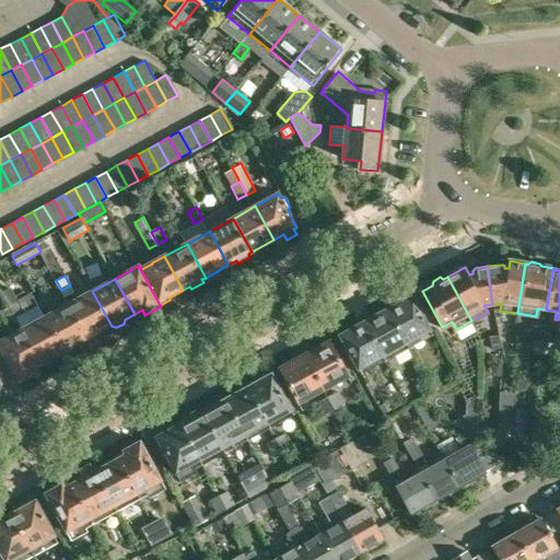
[(92,291),(69,304),(88,339),(94,336),(98,337),(107,333),(107,328),(112,326),(92,291)]
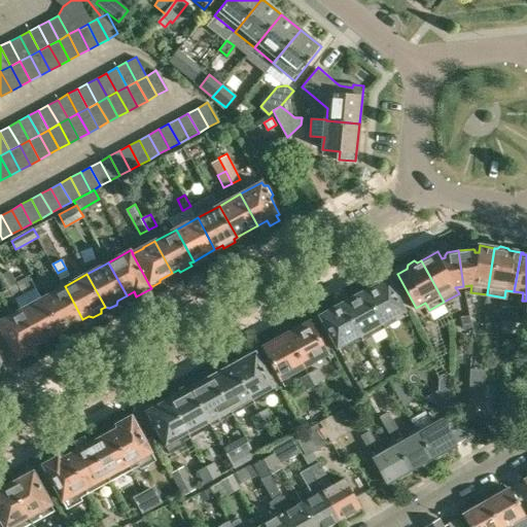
[(388,279),(365,291),(385,328),(408,316),(388,279)]
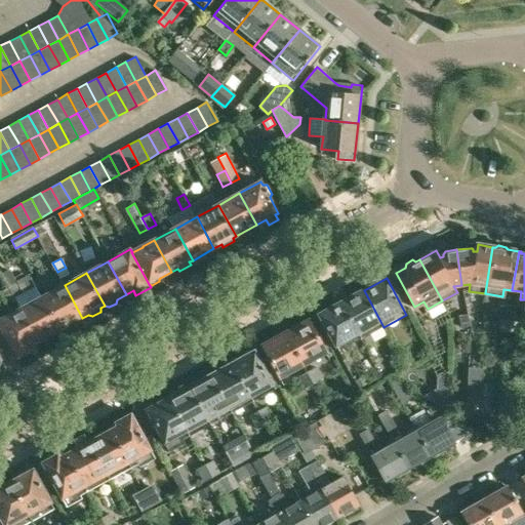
[(73,323),(82,318),(65,285),(63,286),(58,279),(50,283),(54,291),(43,297),(63,332),(72,327),(73,323)]
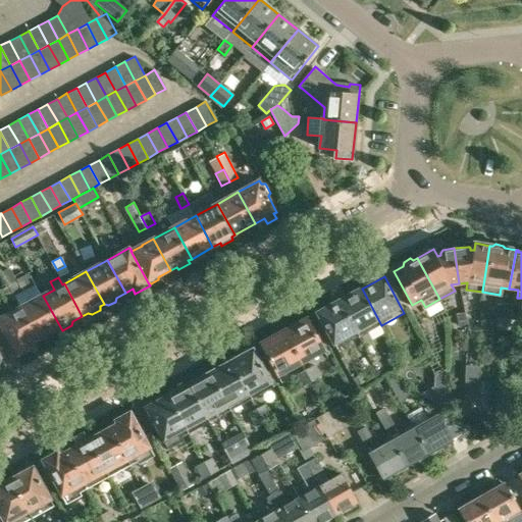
[(7,285),(13,296),(21,292),(15,280),(7,285)]
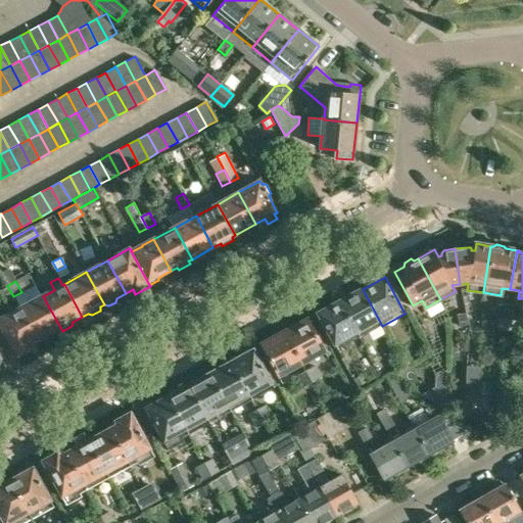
[(14,298),(13,296),(7,286),(0,289),(0,295),(4,303),(14,298)]
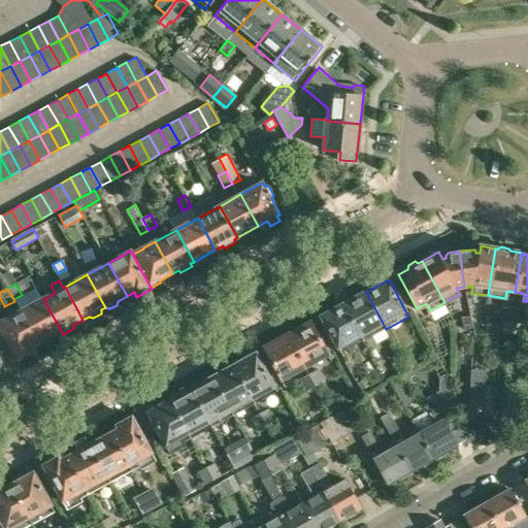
[(366,292),(345,303),(365,340),(386,329),(366,292)]
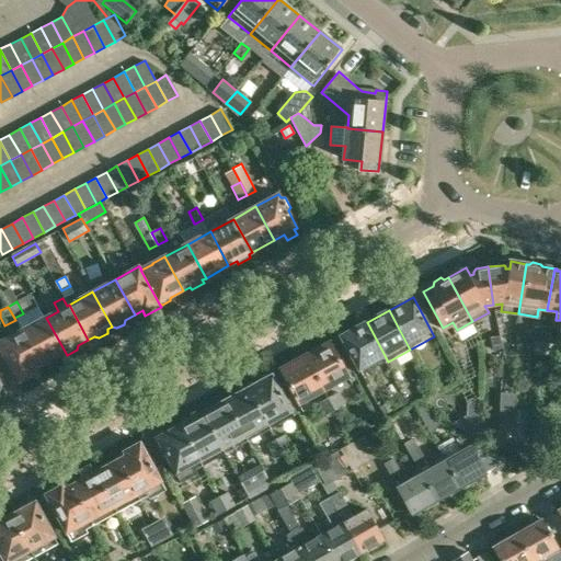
[(67,355),(46,318),(22,331),(42,366),(48,362),(54,363),(67,355)]
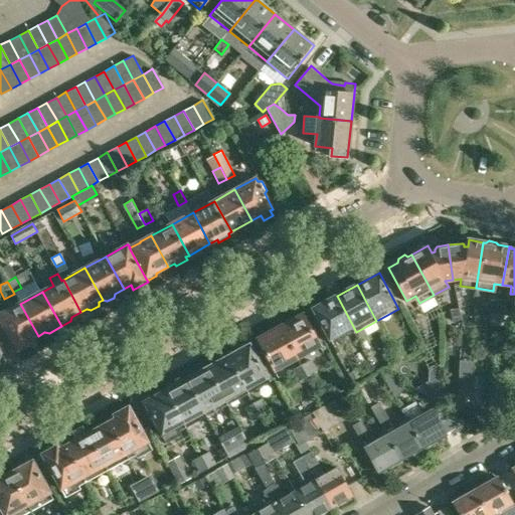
[(356,332),(337,296),(314,308),(334,344),(356,332)]
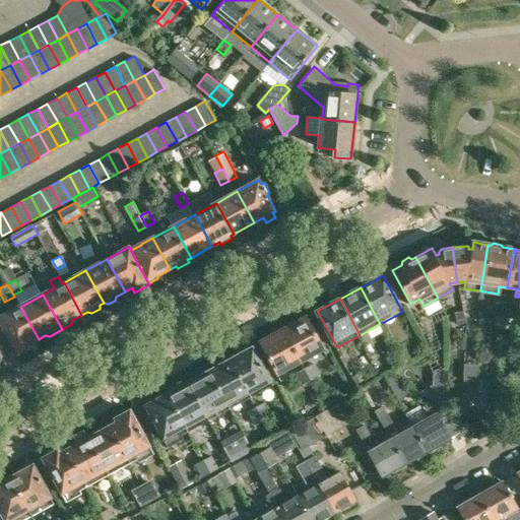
[(30,343),(39,339),(20,307),(0,317),(0,321),(18,354),(33,347),(30,343)]
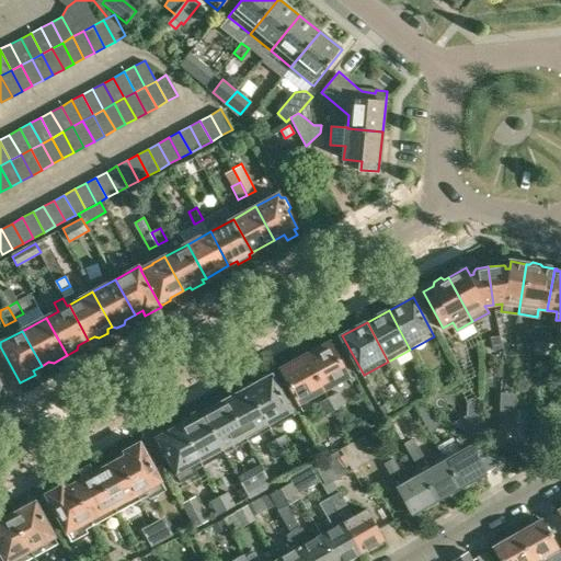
[(493,347),(503,345),(501,335),(491,336),(493,347)]
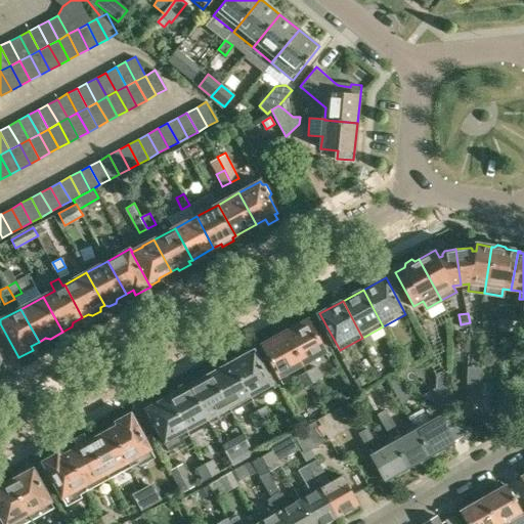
[(499,330),(508,331),(510,319),(501,317),(499,330)]
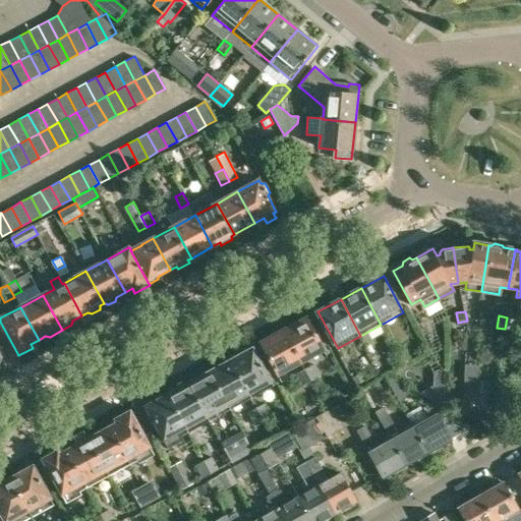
[(507,317),(505,329),(513,331),(515,319),(507,317)]
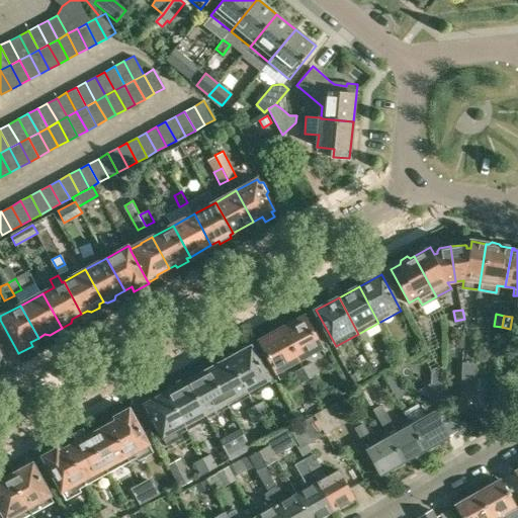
[(305,317),(282,329),(299,360),(322,348),(305,317)]
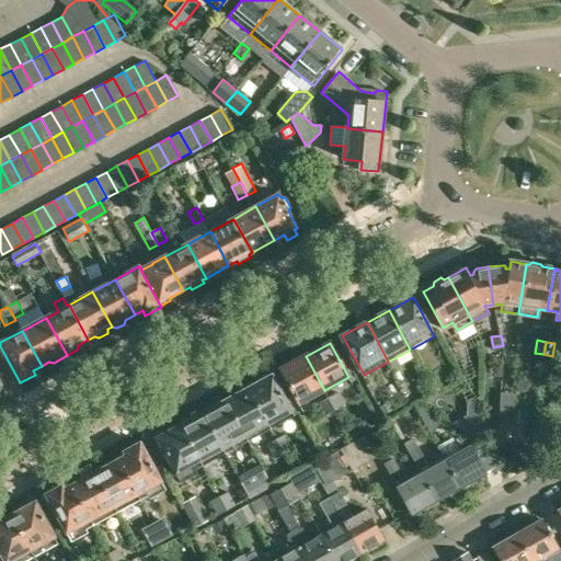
[(324,390),(306,356),(282,369),(300,403),(324,390)]
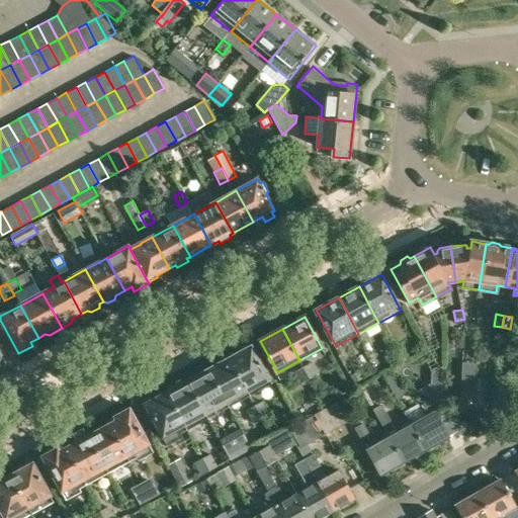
[(237,354),(230,358),(250,395),(271,383),(251,346),(249,348),(247,344),(235,350),(237,354)]
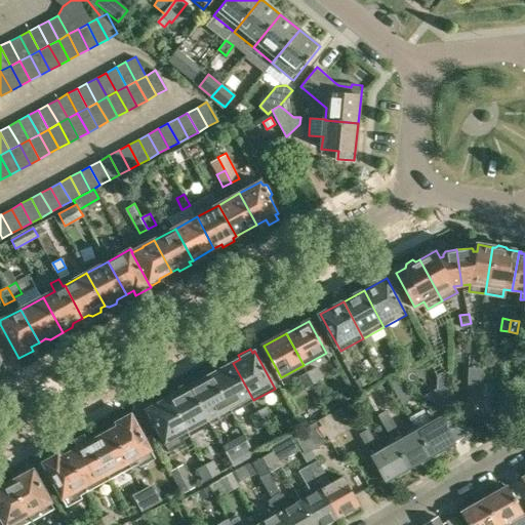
[(407,352),(400,355),(406,367),(413,363),(407,352)]
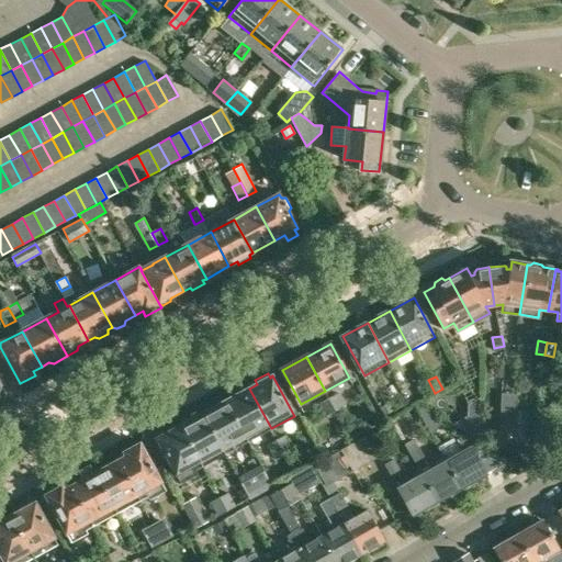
[(435,393),(428,380),(417,386),(425,398),(435,393)]
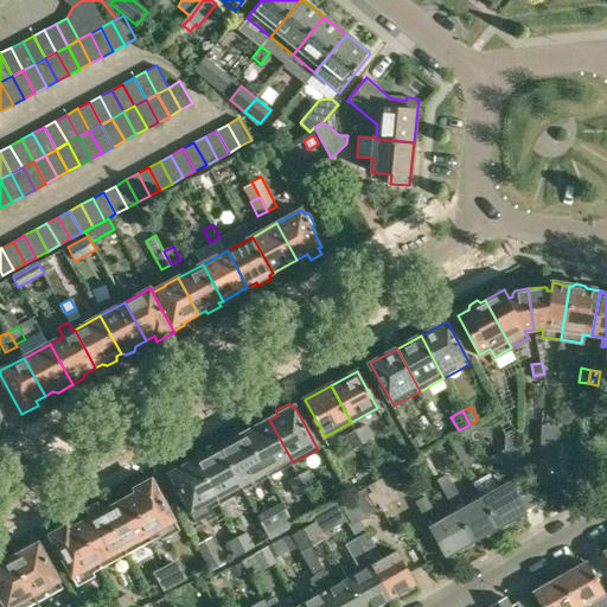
[(247,428),(246,433),(269,475),(293,462),(269,420),(259,426),(254,423),(247,428)]
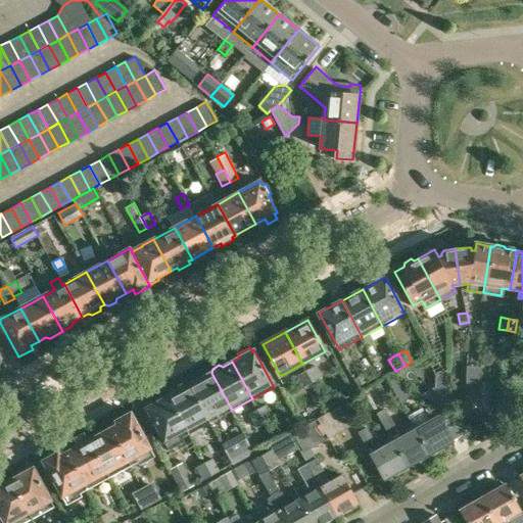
[(316,365),(304,370),(312,382),(322,377),(316,365)]
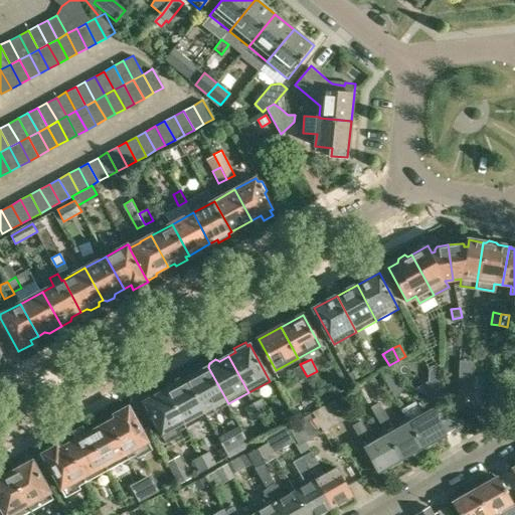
[(307,376),(300,364),(290,369),(296,381),(307,376)]
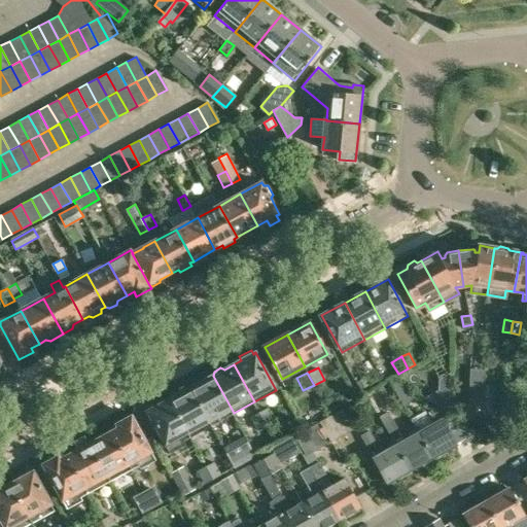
[(200,383),(191,388),(212,424),(234,413),(213,376),(210,377),(206,376),(200,379),(200,383)]
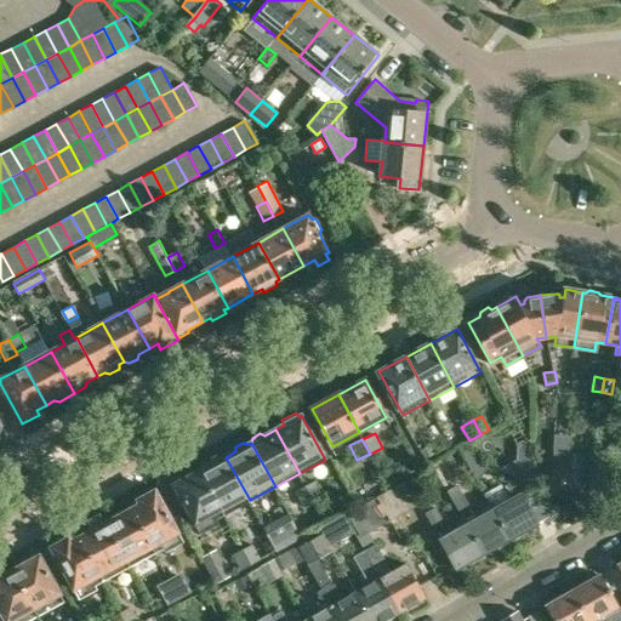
[(415,453),(422,465),(432,460),(425,448),(415,453)]
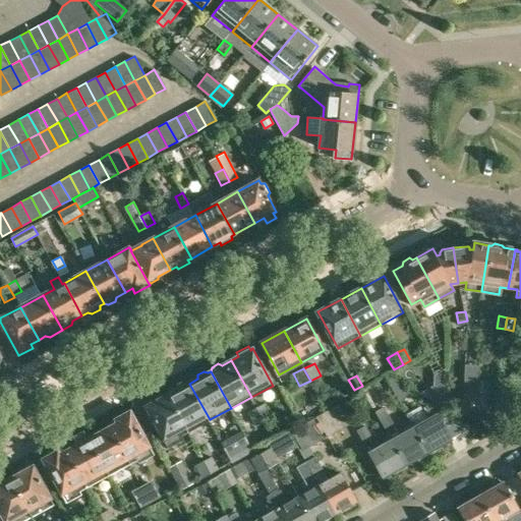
[(384,377),(400,404),(409,391),(384,377)]
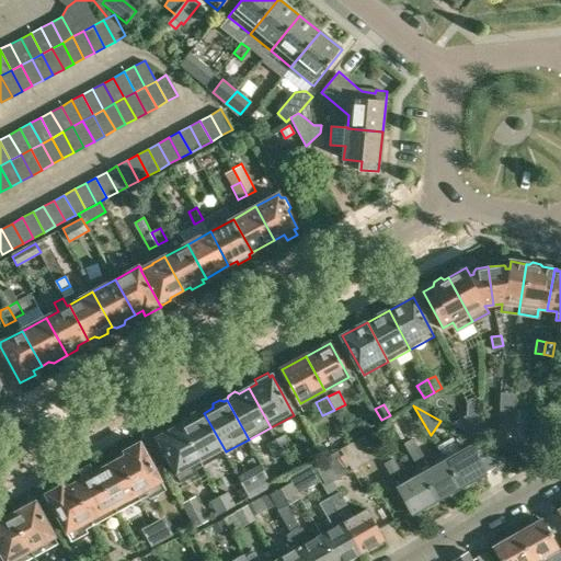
[(499,408),(496,441),(499,443),(514,445),(515,409),(499,408)]
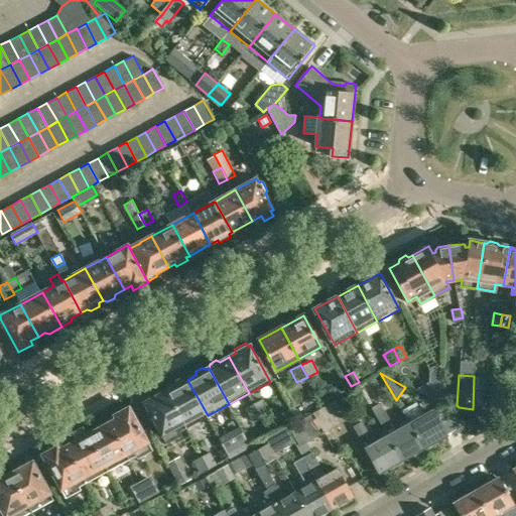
[(173,387),(166,391),(186,427),(196,422),(208,415),(187,380),(184,381),(180,379),(174,382),(173,383),(173,387)]
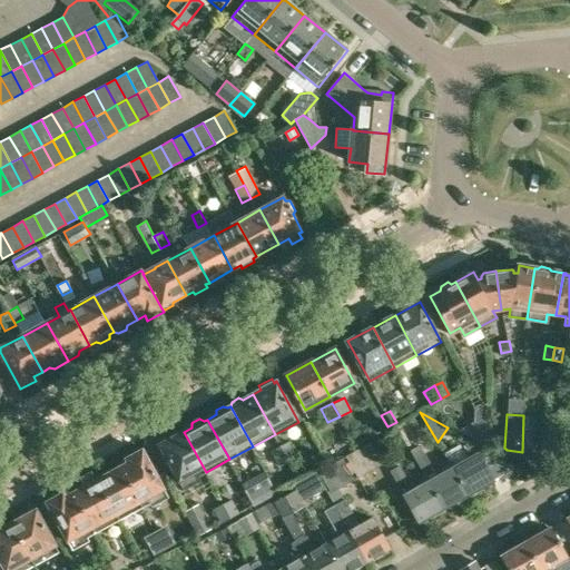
[(484,445),(485,423),(473,422),(459,431),(484,445)]
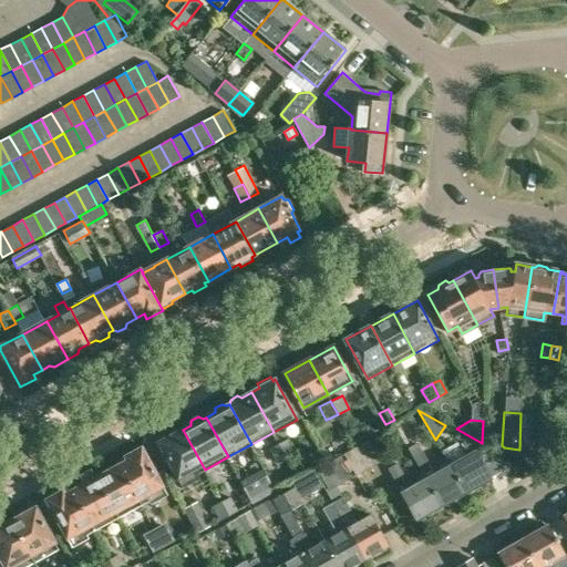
[(169,431),(157,437),(160,442),(182,483),(184,486),(199,477),(197,474),(205,470),(183,430),(172,435),(169,431)]
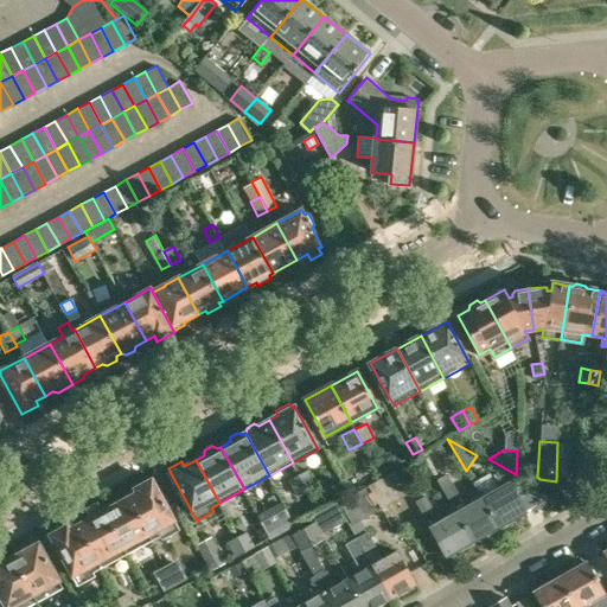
[(472,484),(481,499),(484,498),(499,525),(525,510),(524,509),(535,504),(523,483),(512,487),(510,483),(498,490),(491,477),(496,474),(487,460),(477,465),(484,477),(472,484)]
